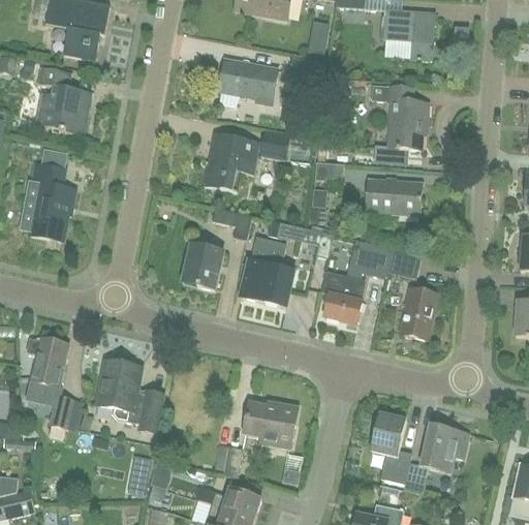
[(35,0),(34,5),(49,8),(50,0),(35,0)]
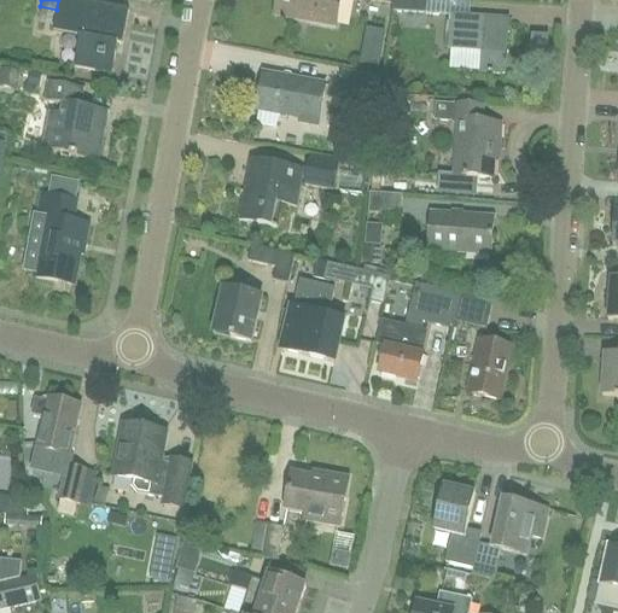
[(111,70),(117,40),(122,41),(128,6),(97,0),(58,0),(57,10),(53,28),(80,33),(74,63),(111,70)]
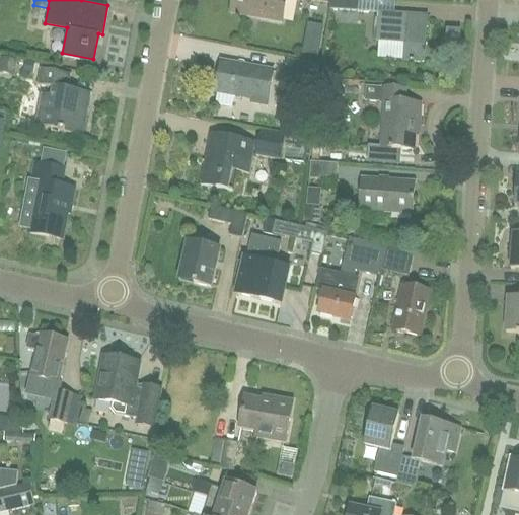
[(230,0),(229,9),(282,19),(285,0),(230,0)]
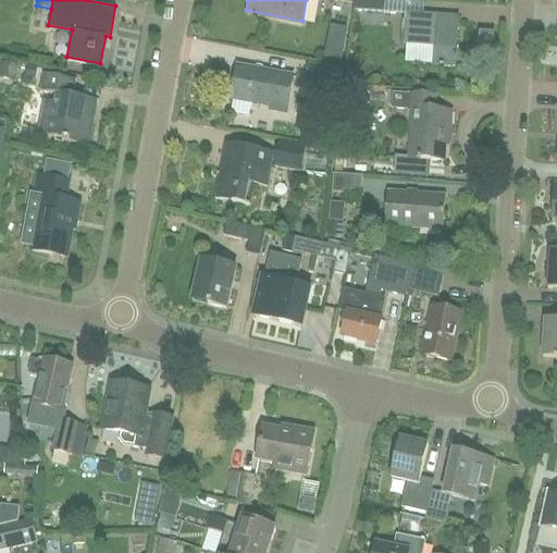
[(407,10),(405,41),(434,44),(433,61),(454,63),(458,17),(436,16),(436,12),(407,10)]
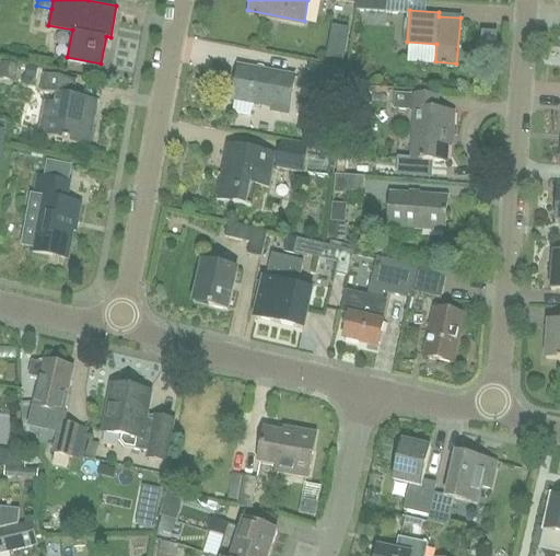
[(326,55),(342,57),(345,45),(328,42),(326,55)]
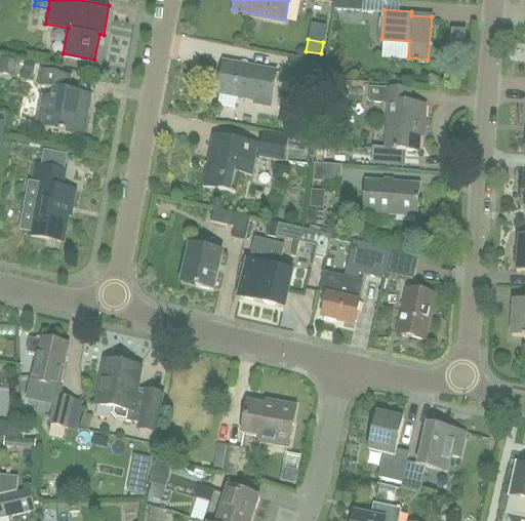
[(0,53),(0,71),(14,74),(17,57),(0,53)]
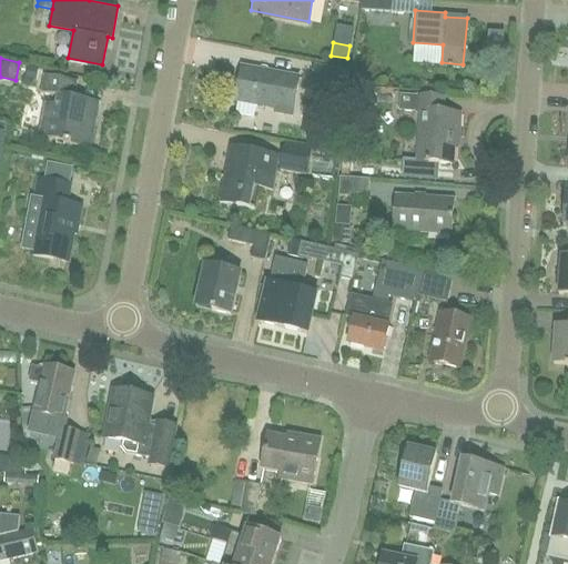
[(297,74),(242,64),(235,98),(275,106),(274,110),(291,113),(297,74)]
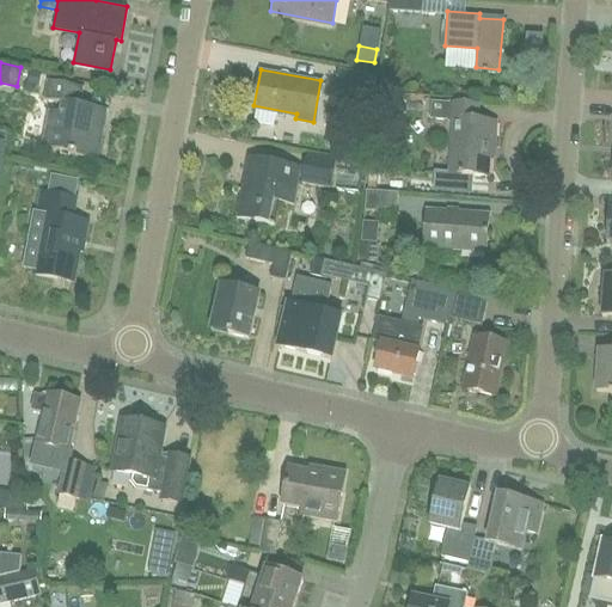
[(98,158),(99,157),(96,155),(104,108),(108,108),(109,106),(79,102),(83,85),(84,84),(46,78),(43,96),(61,99),(59,108),(47,105),(40,143),(53,146),(69,149),(69,152),(98,158)]
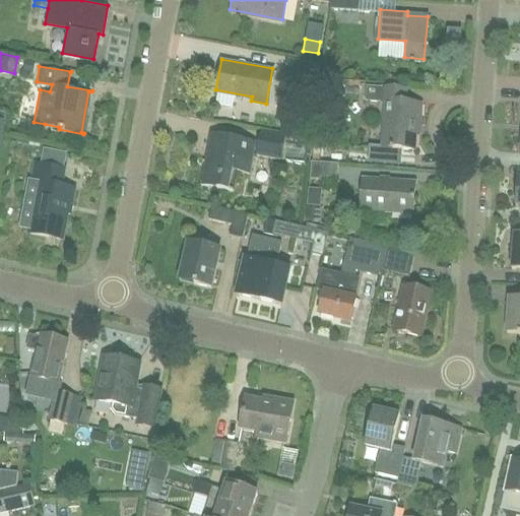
[(382,144),(414,146),(416,121),(419,121),(420,101),(404,100),(405,86),(378,84),(366,83),(365,97),(377,98),(377,100),(385,100),(382,144)]
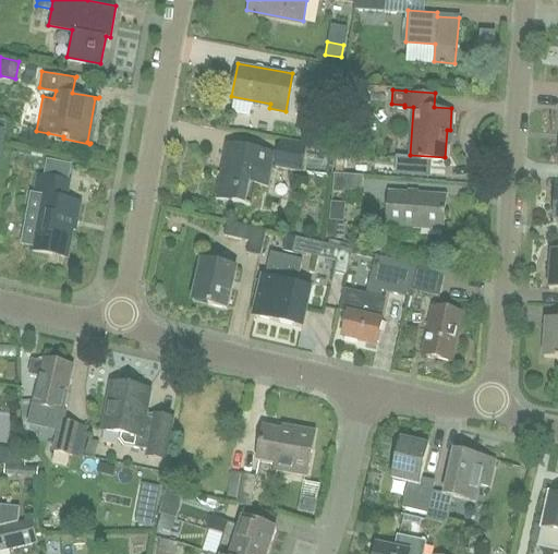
[(279,136),(274,164),(300,169),(306,142),(279,136)]
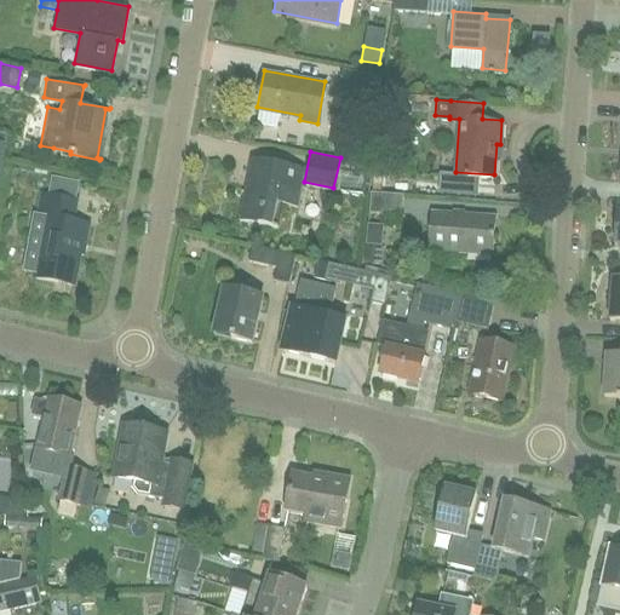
[(297,203),(304,166),(251,156),(239,218),(277,225),(282,201),(297,203)]
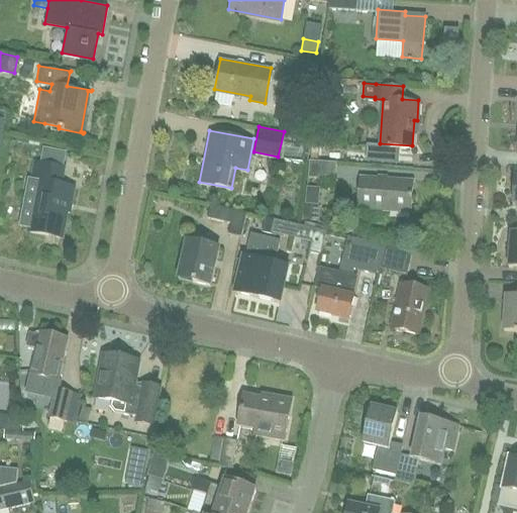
[(312,130),(310,155),(317,156),(319,131),(312,130)]
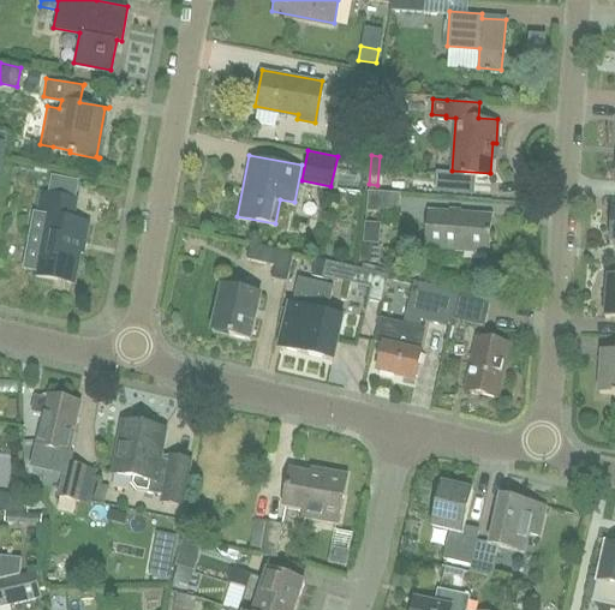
[(72,280),(81,238),(84,239),(88,219),(72,216),(79,180),(53,175),(49,191),(40,190),(36,210),(46,213),(35,273),(72,280)]
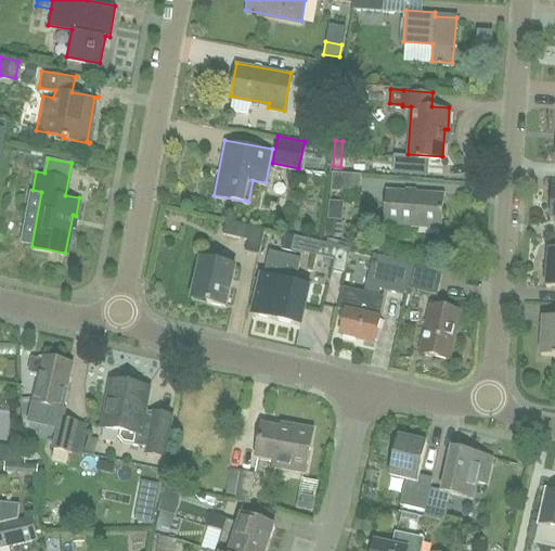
[(361,170),(332,168),(331,188),(360,190),(361,170)]
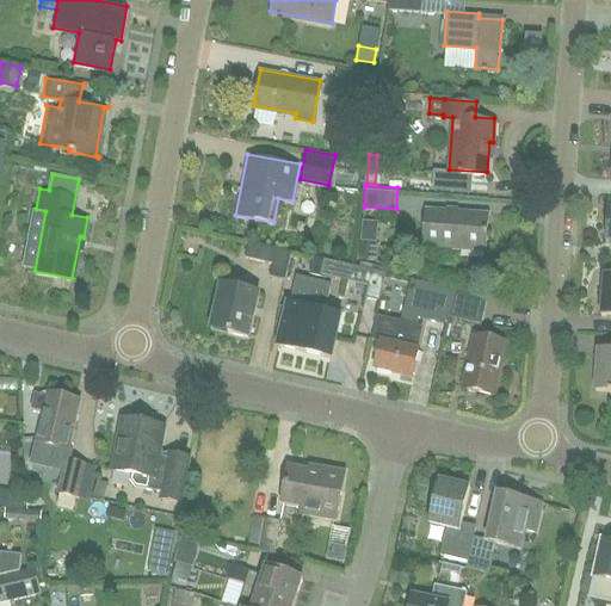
[(486,247),(488,211),(426,206),(423,242),(486,247)]
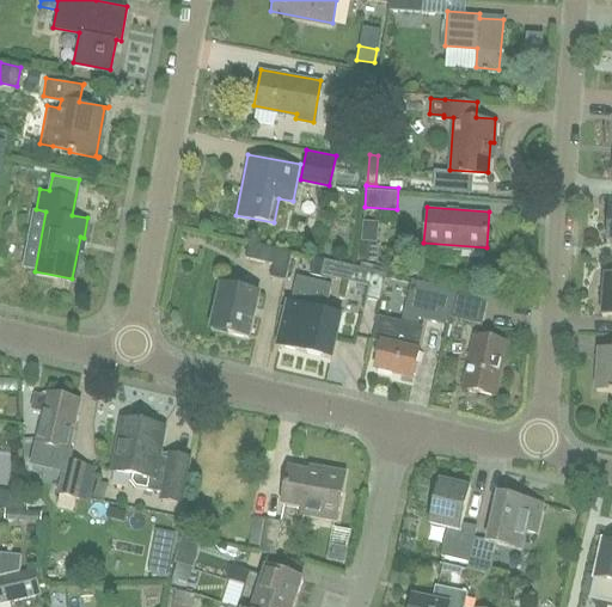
[(362,216),(359,256),(378,257),(379,237),(377,237),(378,218),(362,216)]
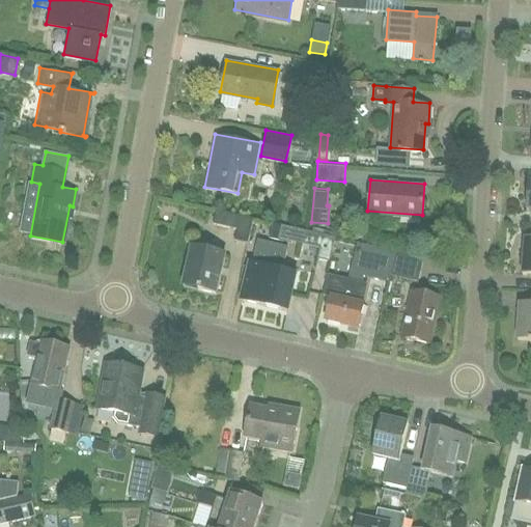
[(341,218),(344,200),(334,199),(332,217),(341,218)]
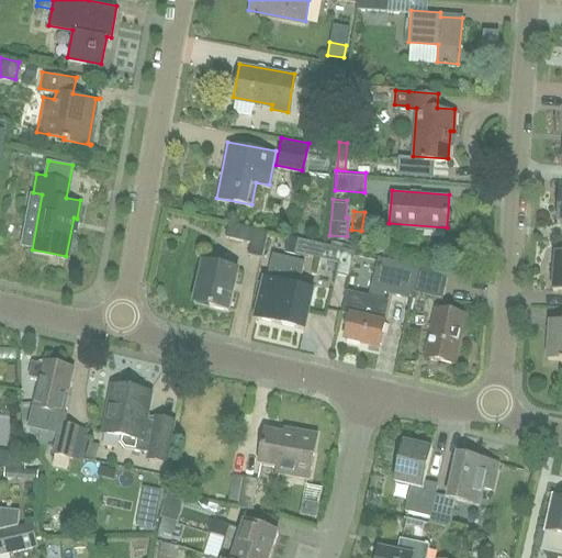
[(268,227),(228,218),(225,233),(250,240),(248,250),(261,254),(268,227)]
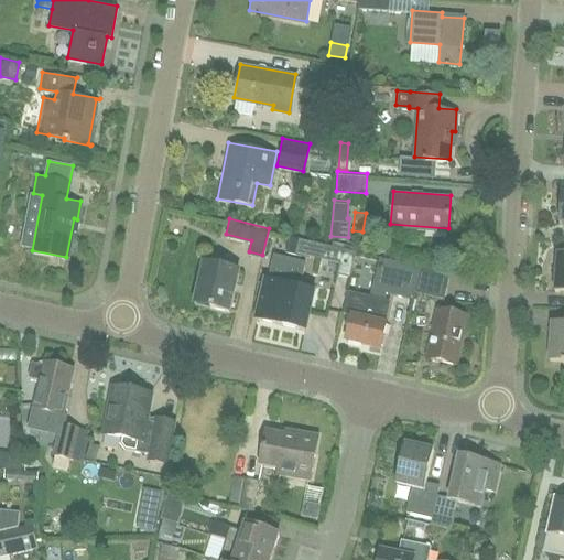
[(357,248),(355,247),(331,241),(299,235),(295,252),(307,255),(307,252),(338,259),(336,271),(350,275),(357,248)]
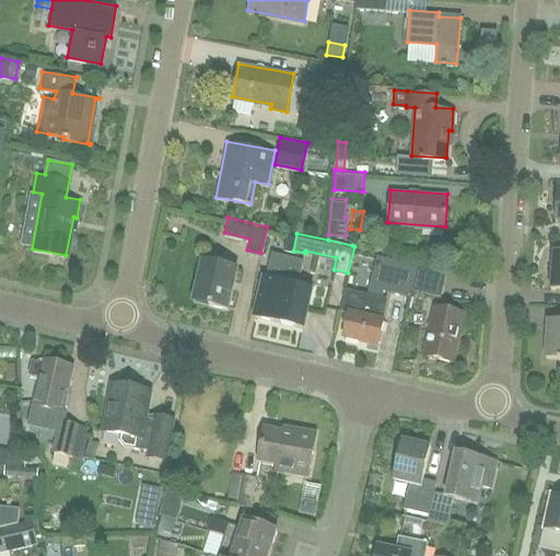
[(265,275),(256,313),(302,324),(311,286),(298,284),(303,257),(271,250),(265,276),(265,275)]
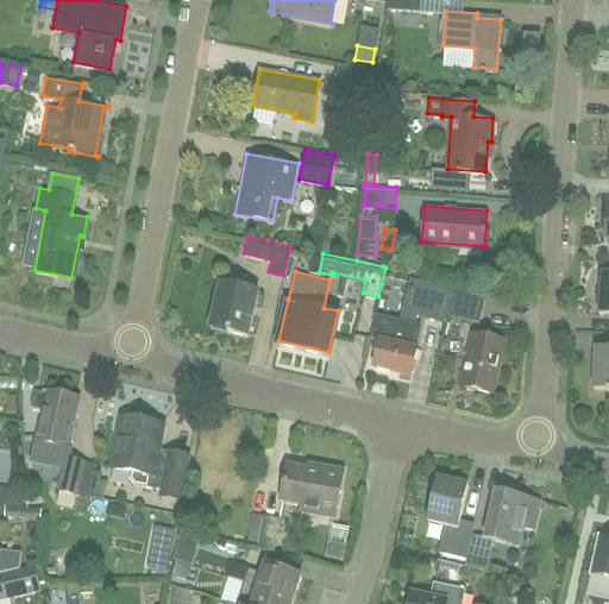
[(446,319),(447,312),(453,285),(408,275),(399,318),(376,312),(370,335),(380,338),(374,363),(410,372),(416,345),(410,344),(418,313),(446,319)]
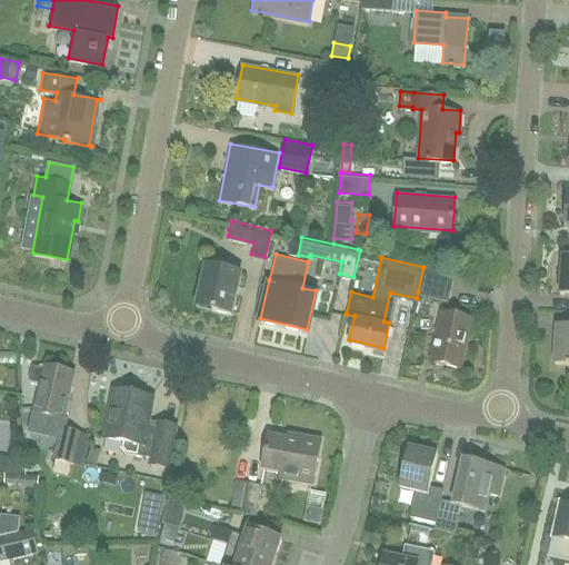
[(196,304),(230,311),(240,270),(206,263),(196,304)]
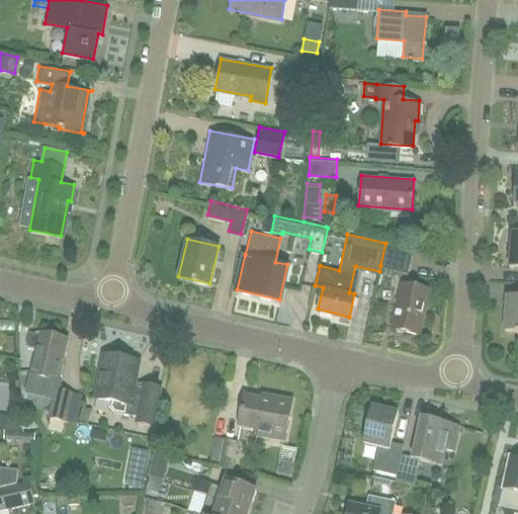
[(413,248),(385,243),(380,265),(408,271),(413,248)]
